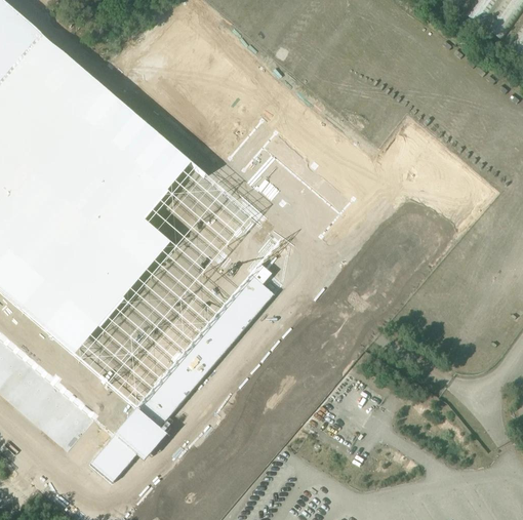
[(0,0),(0,335),(115,435),(91,462),(114,481),(285,281),(263,262),(283,239),(4,0),(0,0)]
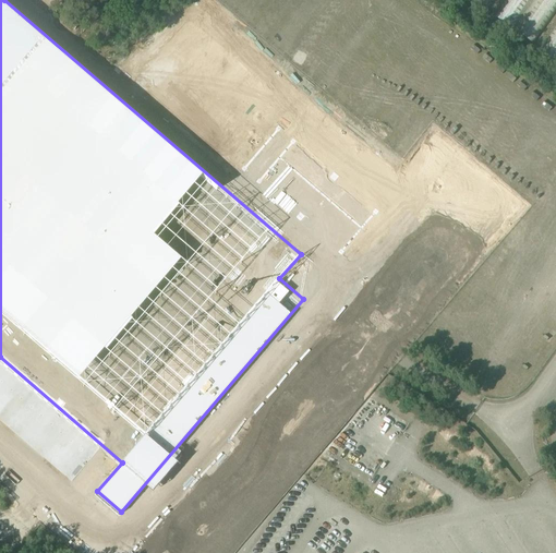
[(505,0),(497,12),(535,39),(555,9),(555,0),(505,0)]
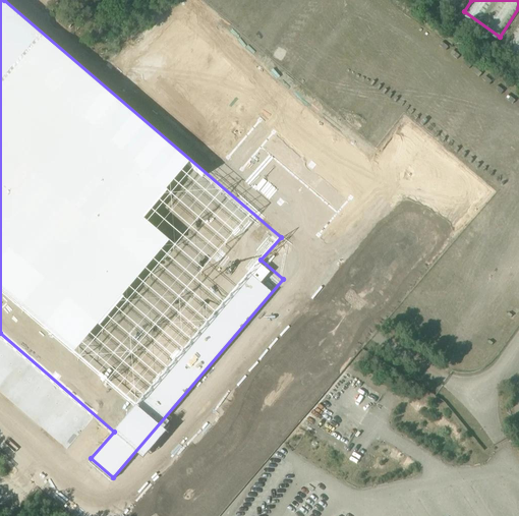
[(518,22),(506,42),(518,51),(518,22)]
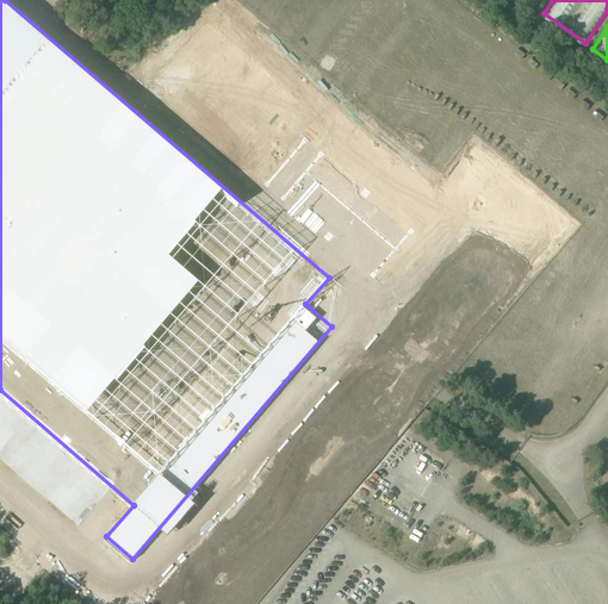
[(417,218),(308,129),(262,185),(372,273),(417,218)]
